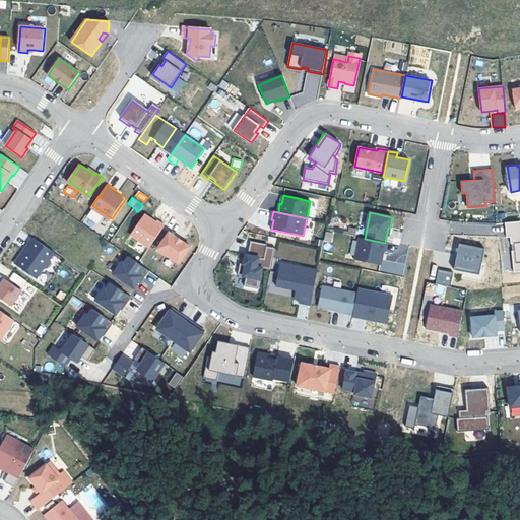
[(131,235),(150,248),(165,225),(157,220),(156,222),(145,214),(131,235)]
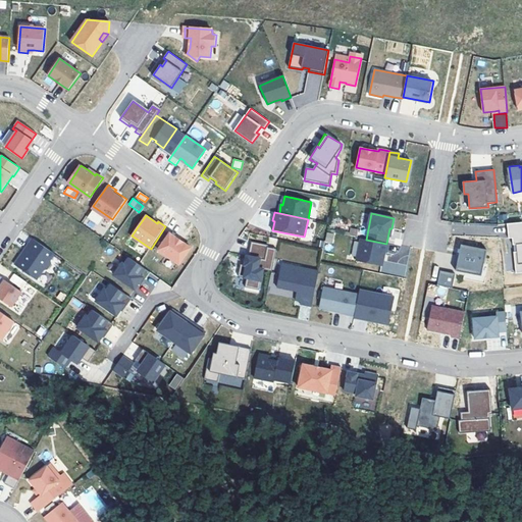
[(521,221),(507,223),(509,239),(513,238),(513,245),(516,245),(517,252),(514,252),(516,273),(521,272),(521,221)]
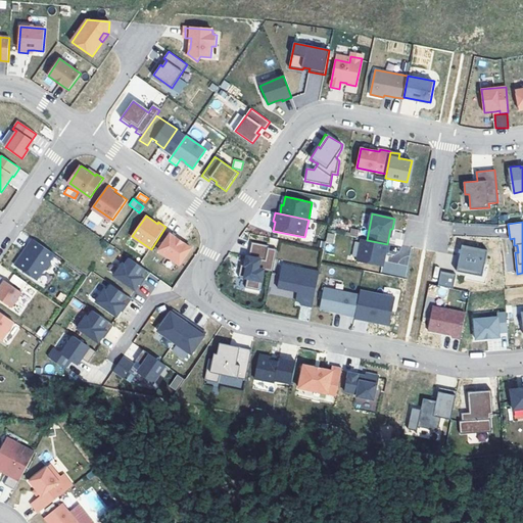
[(327,232),(326,242),(333,243),(335,233),(327,232)]
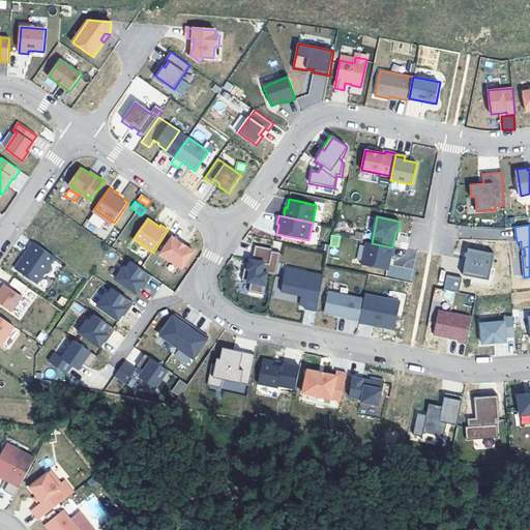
[(180,242),(174,238),(163,255),(183,269),(196,253),(187,247),(187,246),(180,241),(180,242)]
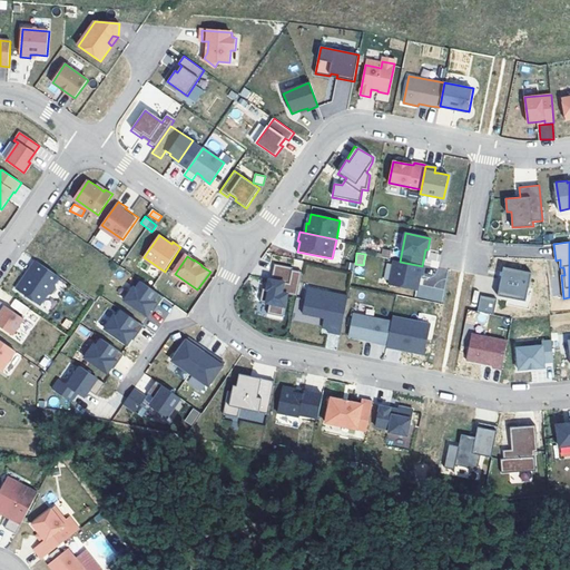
[(27,275),(17,290),(41,305),(48,295),(52,294),(56,287),(56,284),(60,277),(37,261),(31,268),(33,269),(30,276),(27,275)]
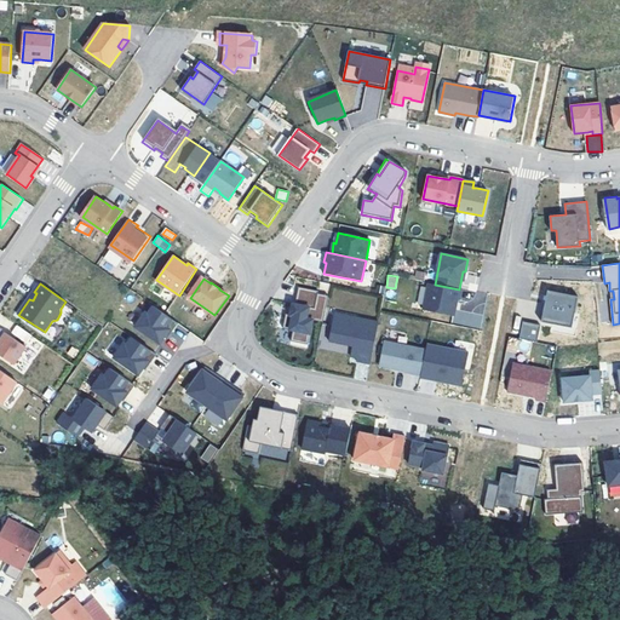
[(429,283),(424,310),(454,316),(458,299),(460,300),(461,290),(459,290),(435,285),(429,283)]
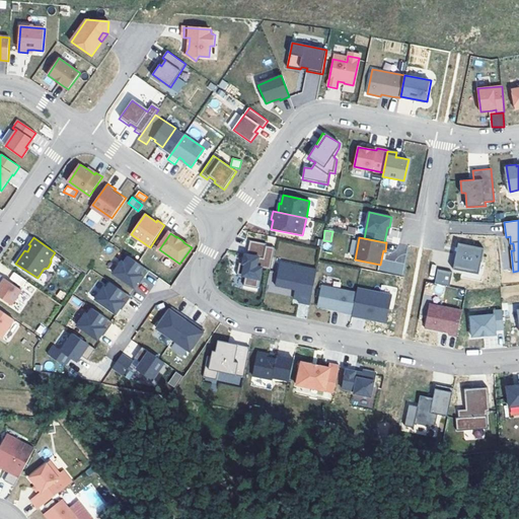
[(271,270),(276,247),(267,245),(267,243),(250,240),(247,254),(245,254),(244,258),(246,260),(245,264),(239,263),(237,275),(245,277),(244,286),(258,288),(263,268),(271,270)]
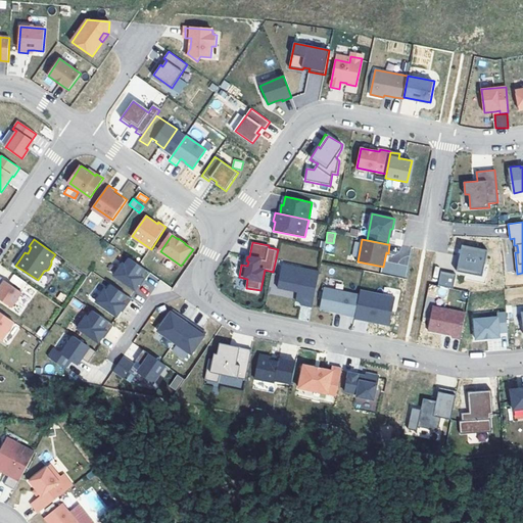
[(462,244),(457,271),(483,276),(488,250),(462,244)]
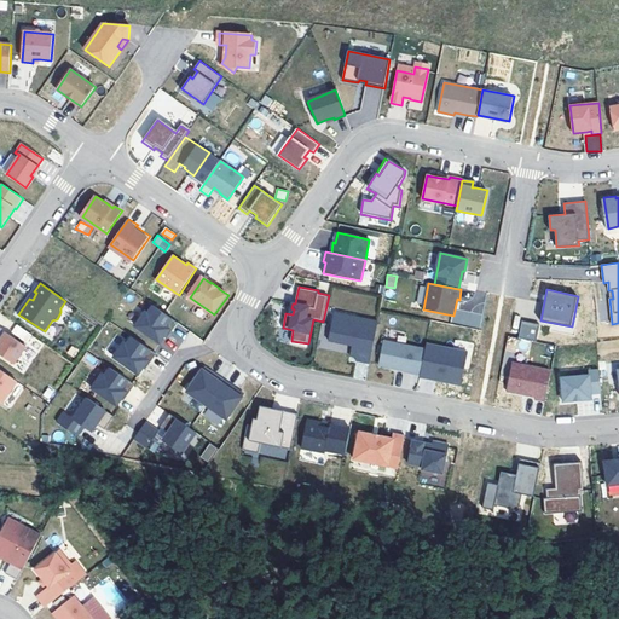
[(145,312),(136,327),(161,343),(171,330),(173,331),(179,323),(154,306),(148,314),(145,312)]
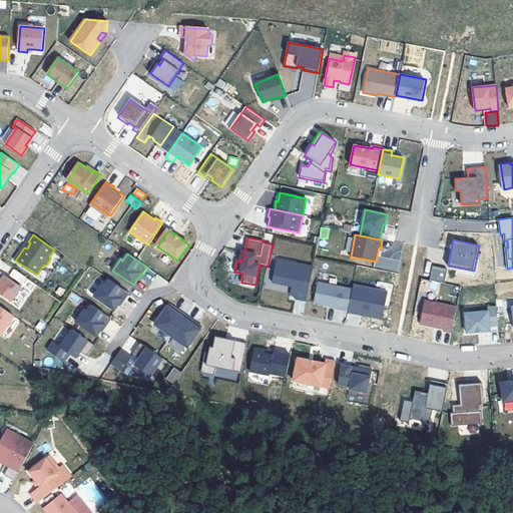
[(296,299),(307,301),(314,267),(278,260),(273,283),(293,287),(298,288),(296,296),(296,299)]
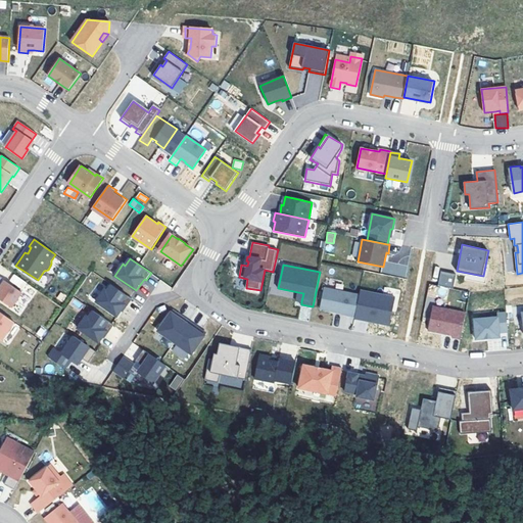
[(441,271),(438,285),(454,288),(457,274),(441,271)]
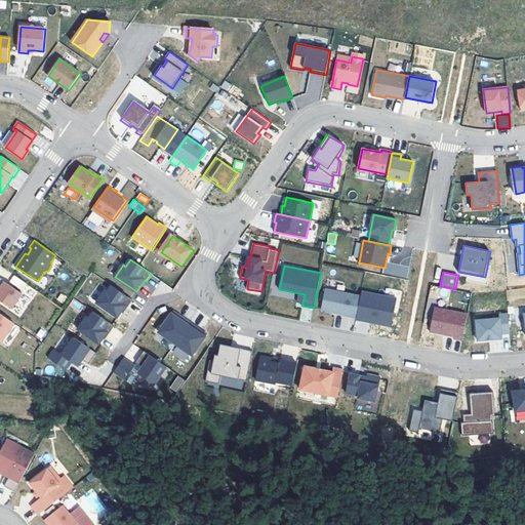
[(13,275),(9,281),(19,289),(25,284),(13,275)]
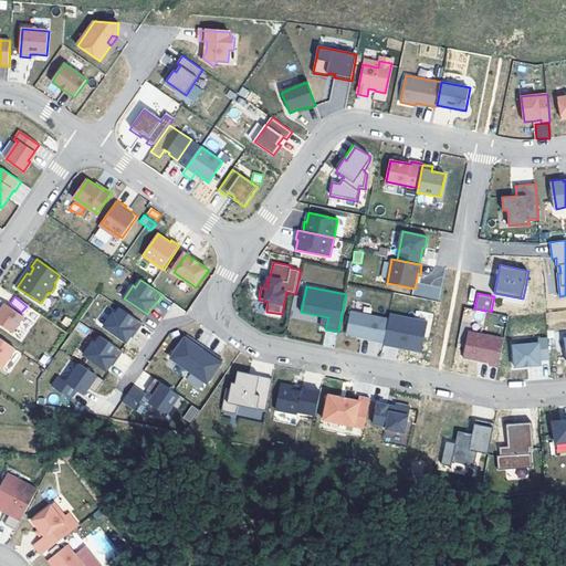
[(6,304),(0,312),(0,324),(13,333),(24,317),(6,304)]
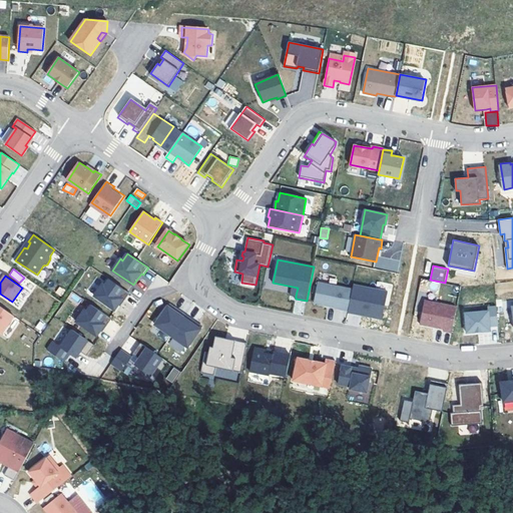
[(125,301),(130,294),(109,279),(105,286),(103,285),(94,296),(115,311),(123,299),(125,301)]
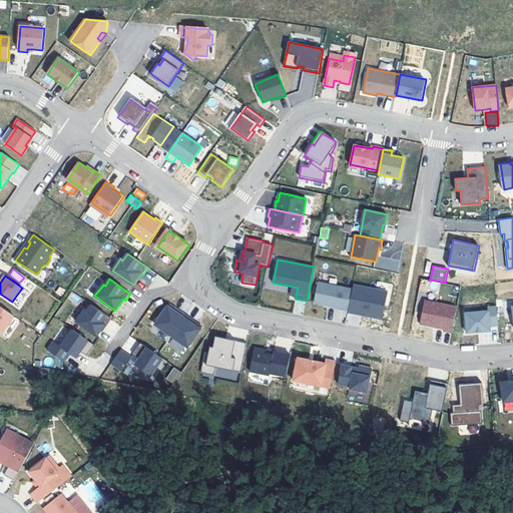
[(348,310),(352,289),(317,282),(313,303),(348,310)]
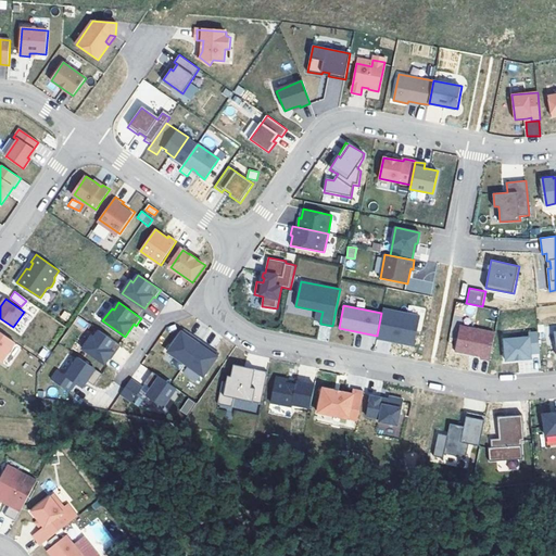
[(383,308),(377,338),(389,340),(389,337),(404,340),(403,343),(415,345),(420,316),(383,308)]
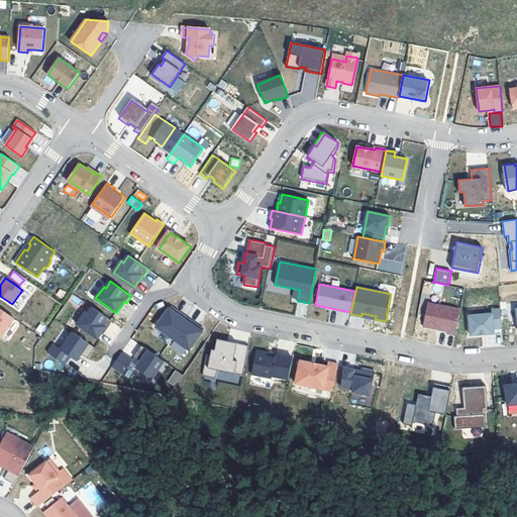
[(447,333),(455,335),(460,309),(428,303),(423,326),(447,331),(447,333)]
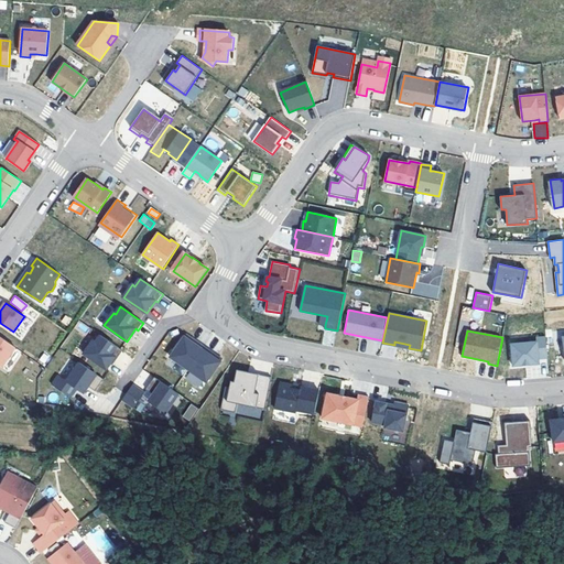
[(94,340),(85,354),(107,369),(116,357),(118,358),(123,350),(100,335),(96,342),(94,340)]
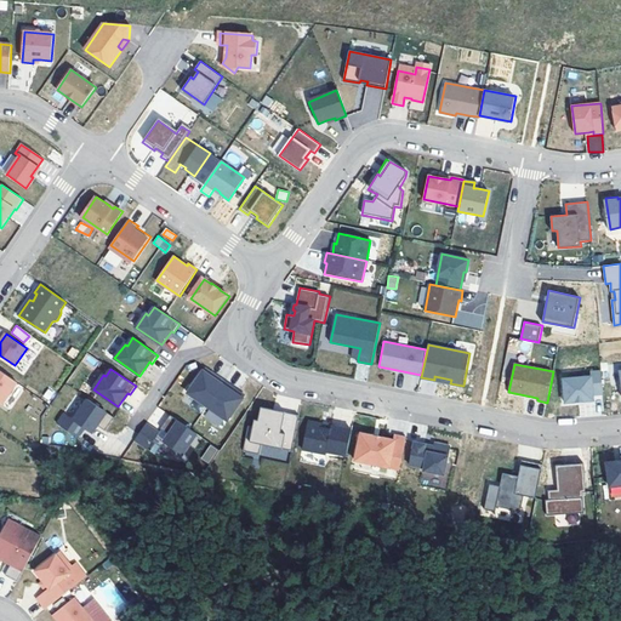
[(205,369),(188,393),(208,408),(224,382),(216,376),(215,379),(210,375),(211,372),(205,369)]
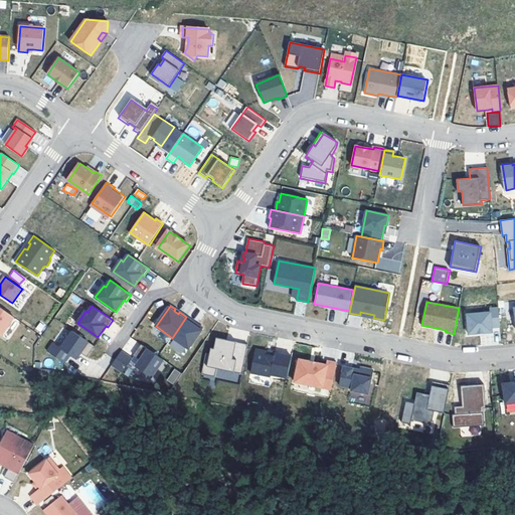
[(15,318),(0,307),(0,334),(2,336),(15,318)]
